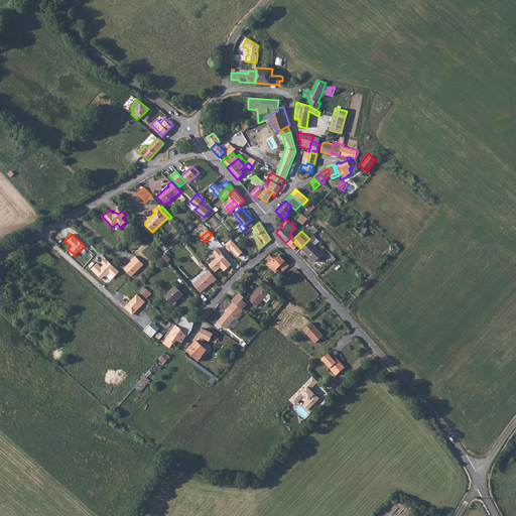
[(311,243),(313,241),(315,238),(313,235),(309,239),(300,248),(313,261),(321,253),(314,245),(311,243)]
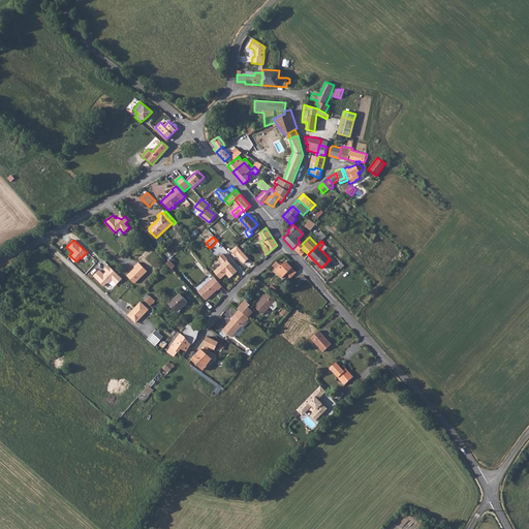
[(249,257),(254,253),(244,242),(237,247),(240,250),(242,249),(249,257)]
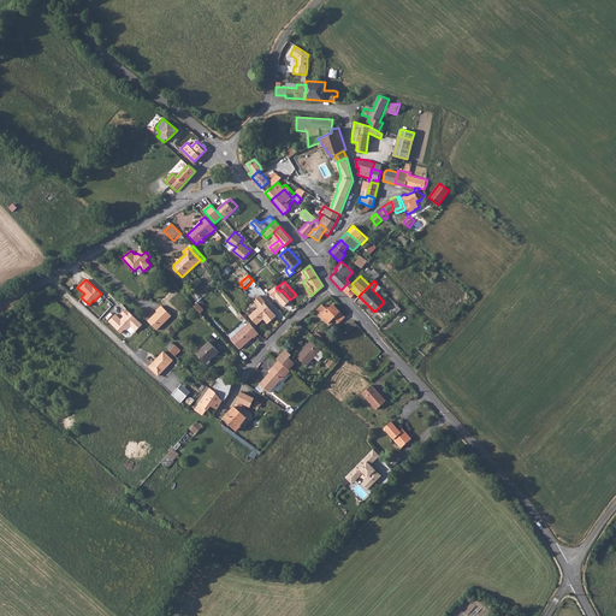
[(341,290),(347,295),(351,289),(354,286),(351,284),(349,282),(341,290)]
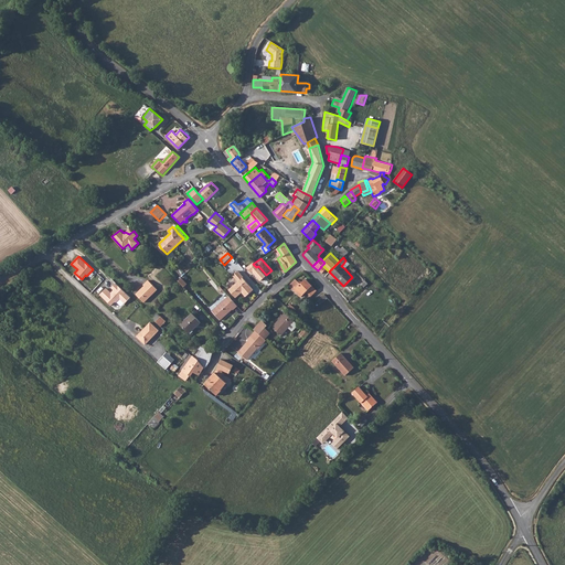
[(232,291),(232,292),(237,298),(243,292),(247,296),(254,289),(243,277),(244,276),(240,272),(234,276),(238,281),(232,288),(231,290),(232,291)]
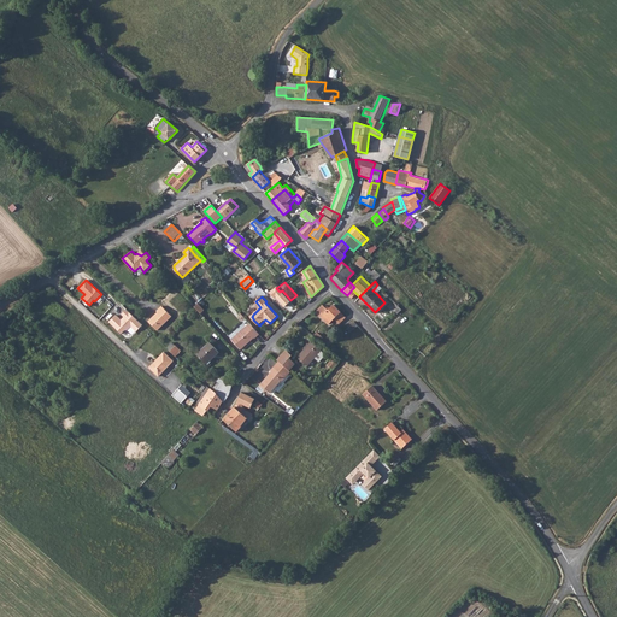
[(275,299),(282,309),(285,305),(277,297),(275,299)]
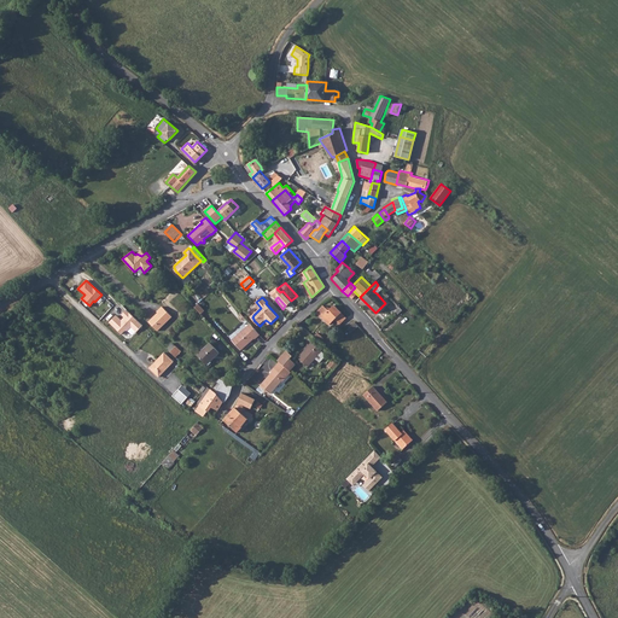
[(202,314),(205,310),(199,303),(196,307),(202,314)]
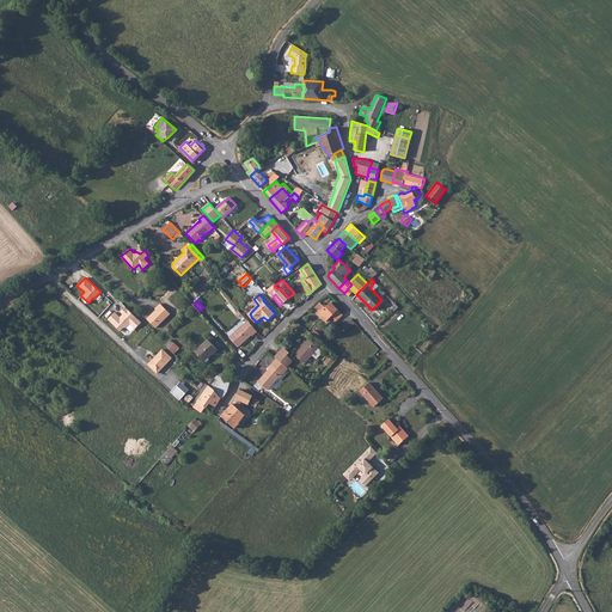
[(322,303),(314,308),(325,320),(331,314),(336,319),(343,313),(338,308),(332,301),(328,306),(325,304),(324,305),(322,303)]
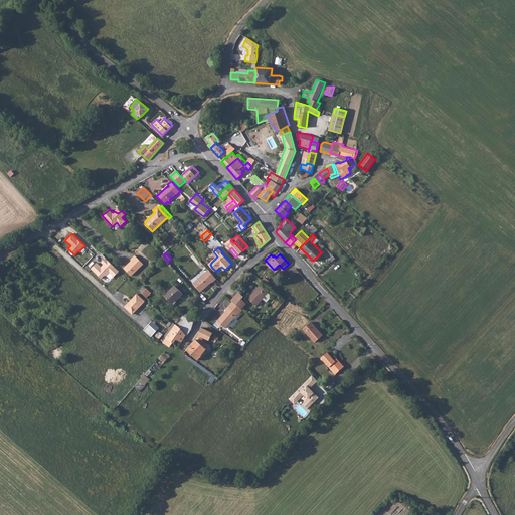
[(132,260),(124,267),(132,275),(144,264),(136,254),(131,259),(132,260)]
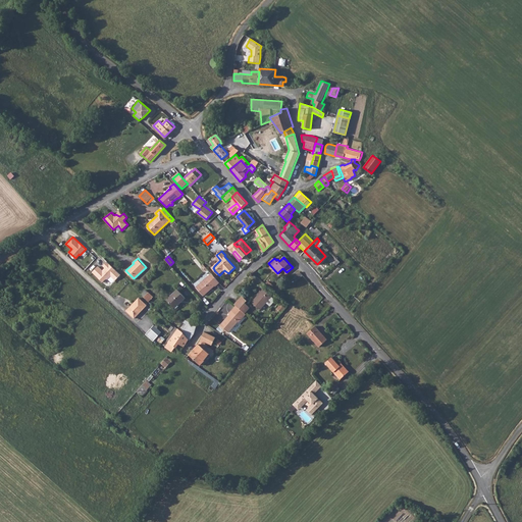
[(98,265),(93,271),(103,281),(105,278),(108,278),(111,275),(115,279),(120,274),(107,260),(103,265),(105,267),(102,269),(98,265)]
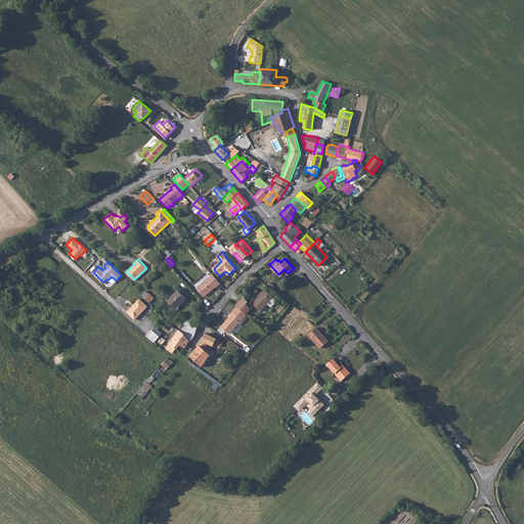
[(301,272),(293,279),(296,282),(303,275),(301,272)]
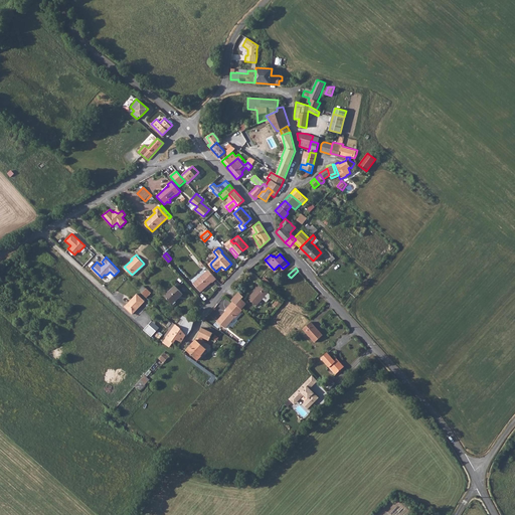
[(212,281),(213,282),(217,278),(209,270),(194,283),(201,291),(212,281)]
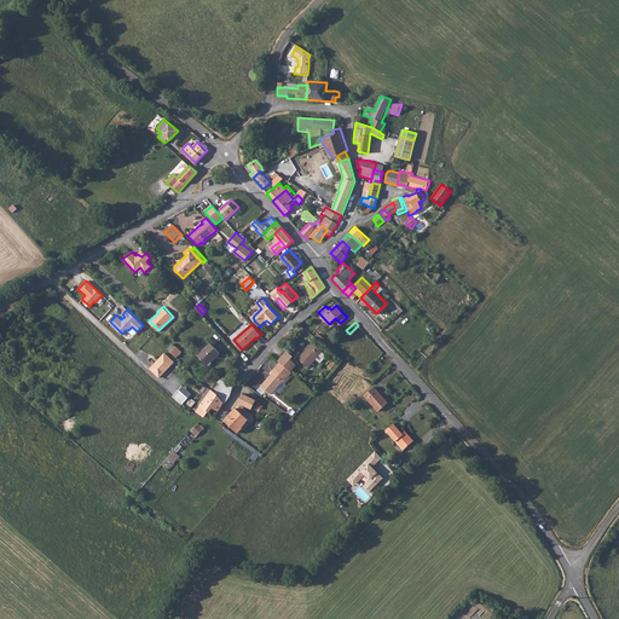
[(319,333),(316,336),(327,345),(329,341),(319,333)]
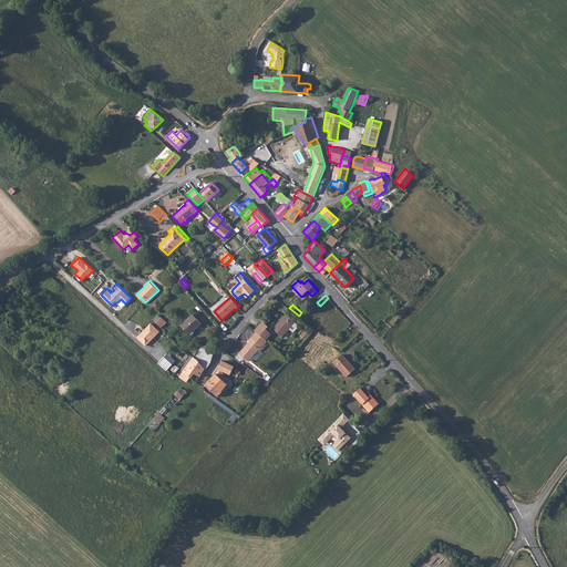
[(288,312),(275,327),(284,334),(297,320),(288,312)]
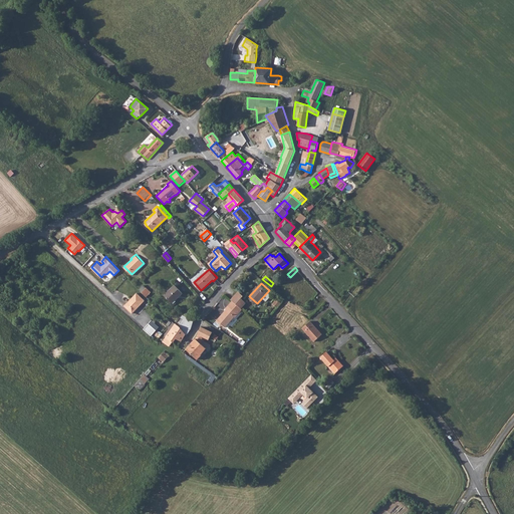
[(176,284),(165,294),(173,303),(184,292),(176,284)]
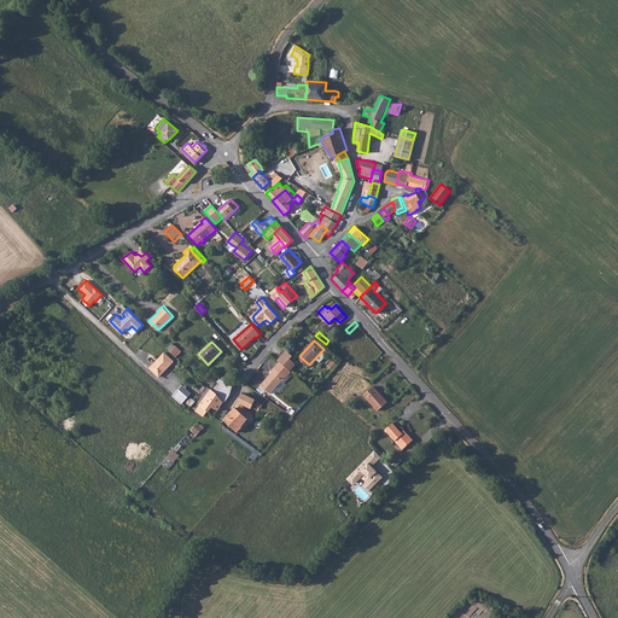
[(176,356),(182,350),(174,343),(168,348),(176,356)]
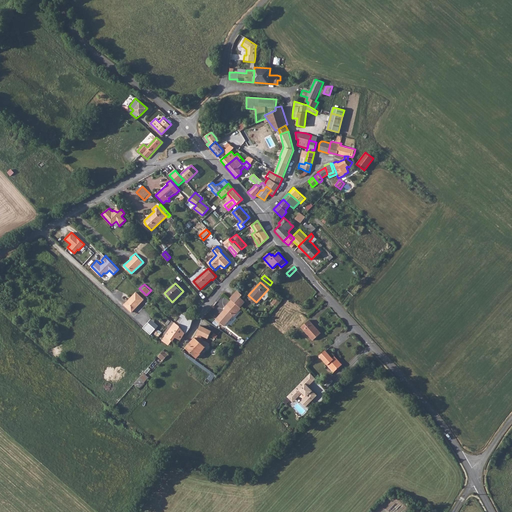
[(243,293),(239,289),(231,298),(232,299),(240,307),(246,300),(242,295),(243,293)]
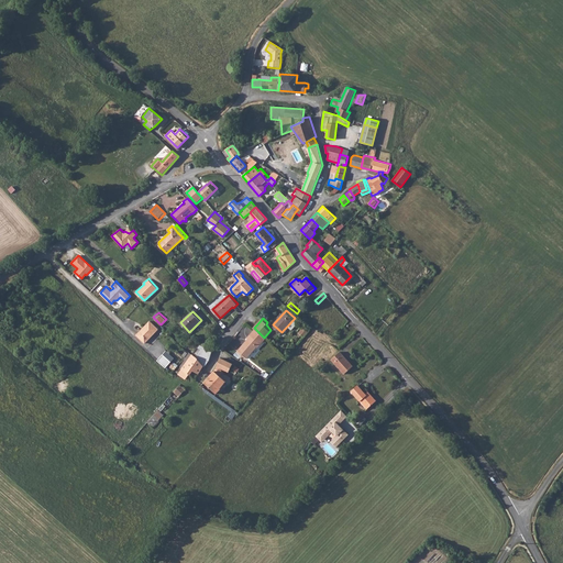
[(150,321),(136,335),(145,344),(158,330),(150,321)]
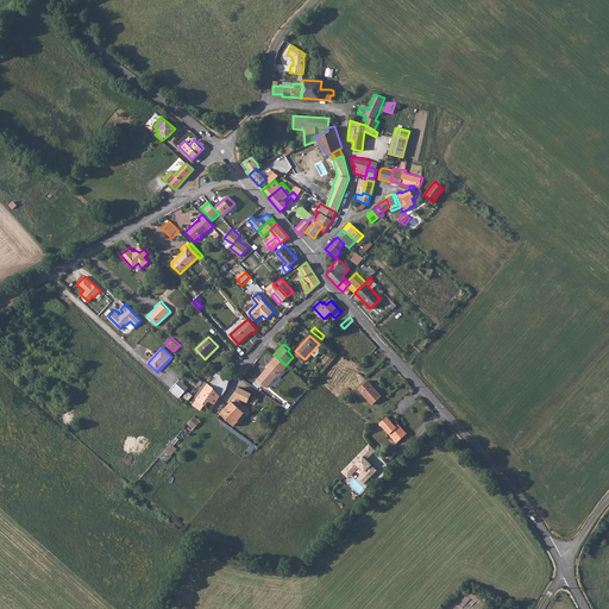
[(330,363),(337,357),(331,352),(325,358),(330,363)]
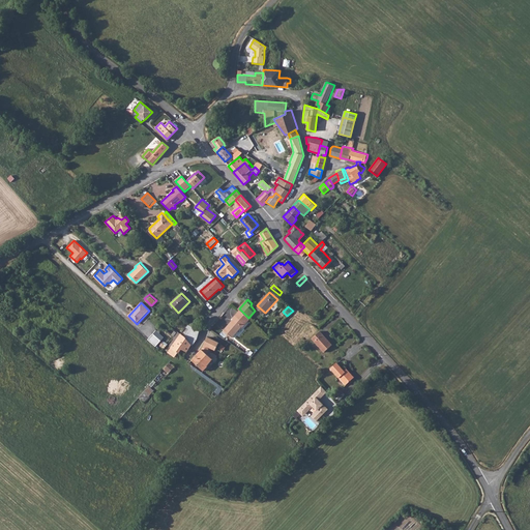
[(234,318),(224,329),(233,336),(243,325),(243,326),(246,323),(251,319),(248,318),(240,310),(236,314),(233,317),(234,318)]
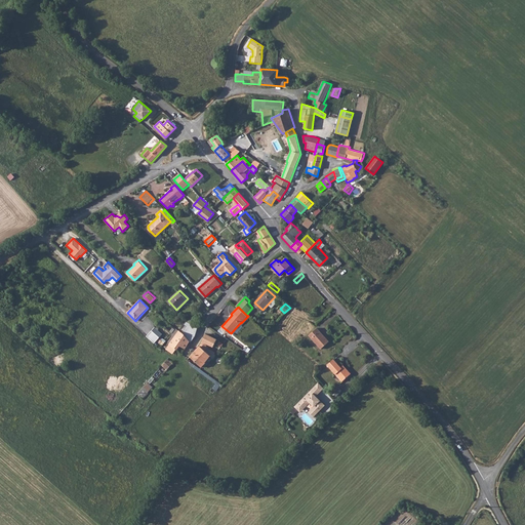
[(317,328),(309,335),(320,349),(328,341),(317,328)]
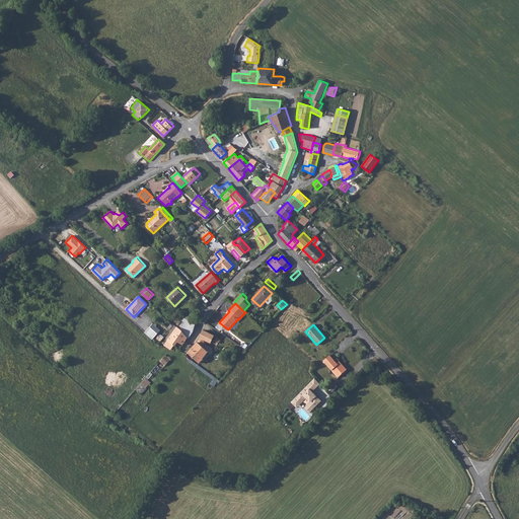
[(164,346),(171,351),(175,345),(179,341),(183,344),(188,338),(189,339),(193,334),(188,329),(182,329),(178,325),(164,346)]
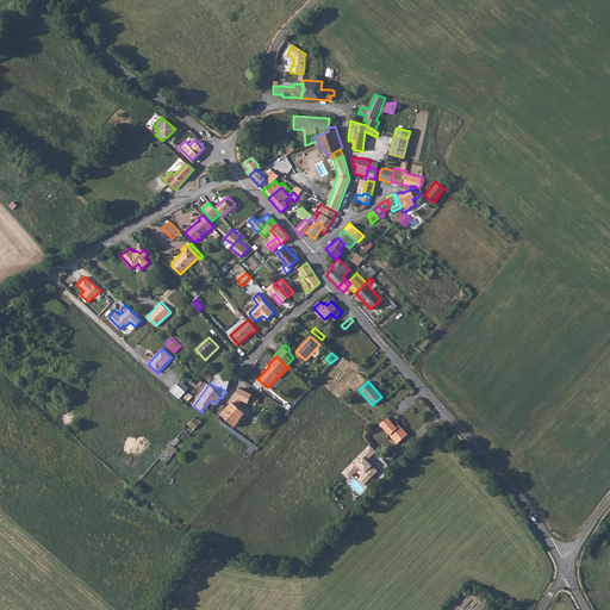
[(176,385),(170,392),(179,400),(186,392),(176,385)]
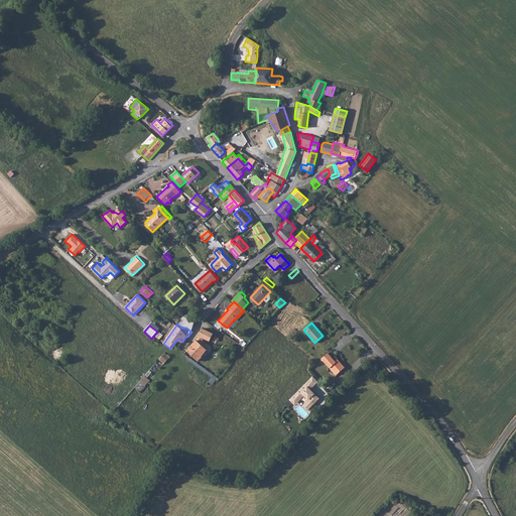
[(209,349),(209,348),(206,346),(204,344),(206,341),(204,337),(210,339),(214,332),(212,330),(212,329),(208,326),(207,327),(206,327),(204,327),(198,338),(187,349),(189,350),(187,352),(190,355),(192,353),(200,359),(203,355),(209,349)]
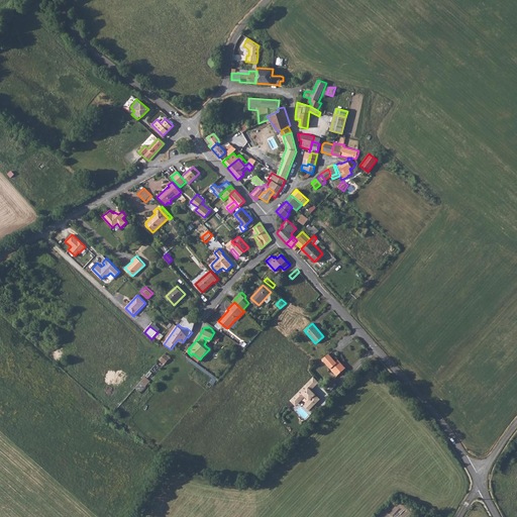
[(164,353),(159,360),(164,365),(170,358),(164,353)]
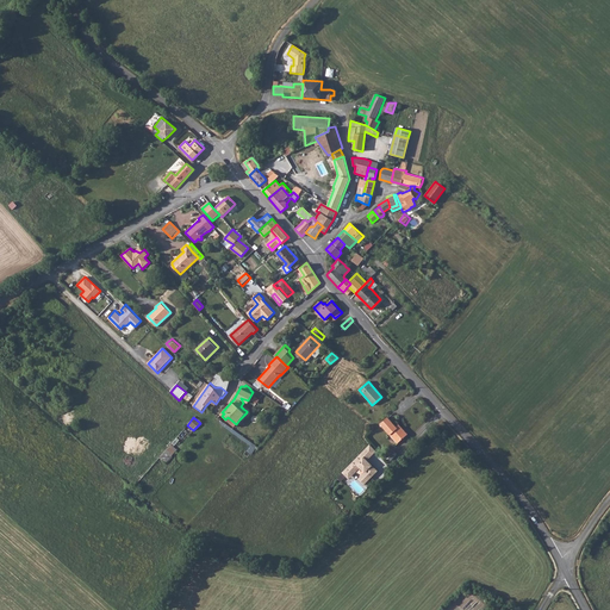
[(388,417),(381,424),(399,442),(409,434),(399,424),(397,427),(388,417)]
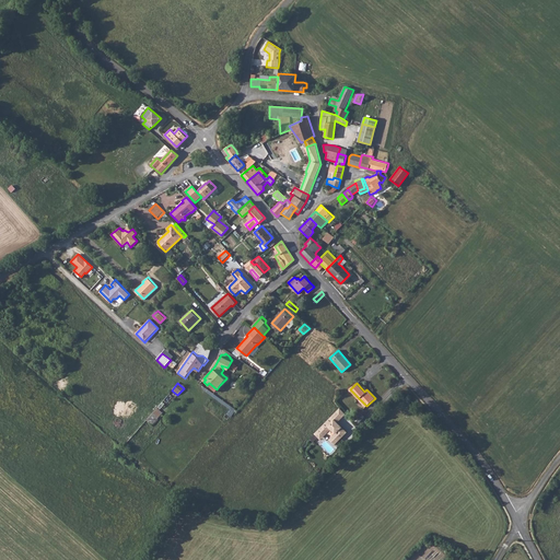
[(340,406),(312,435),(318,443),(328,432),(333,436),(330,439),(335,444),(347,431),(337,422),(346,412),(340,406)]
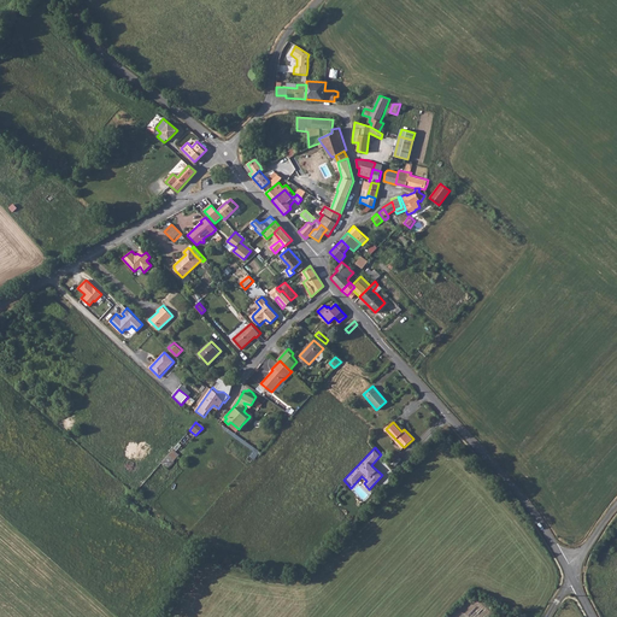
[(254,459),(260,452),(256,448),(250,456),(254,459)]
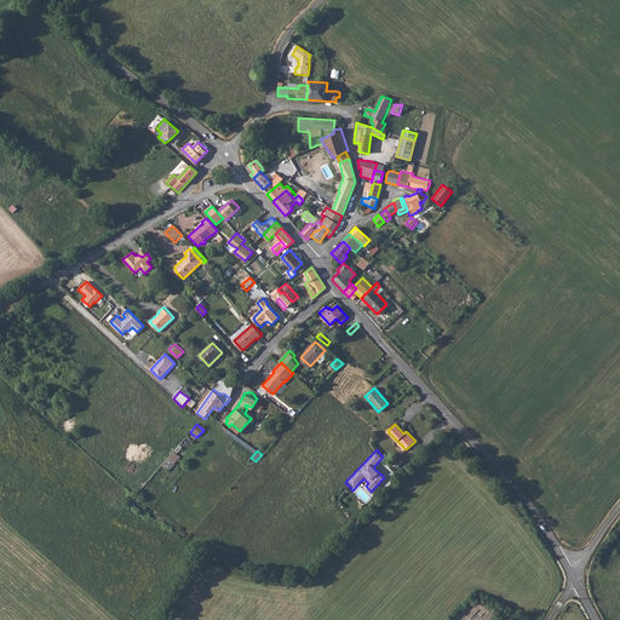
[(173,452),(162,466),(170,471),(181,457),(173,452)]
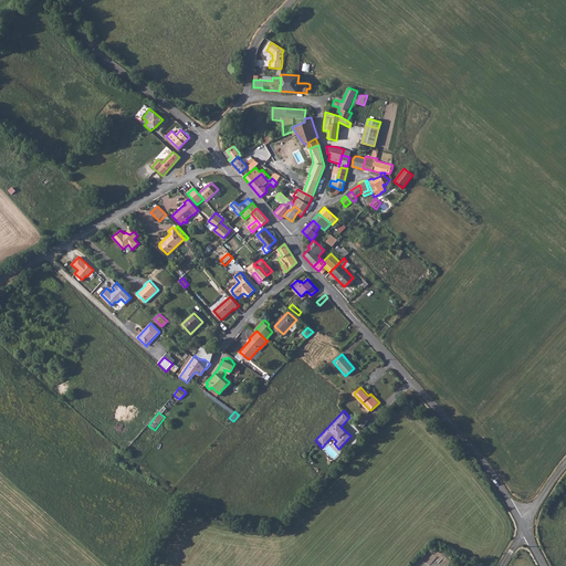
[(360,425),(365,429),(369,423),(365,419),(360,425)]
